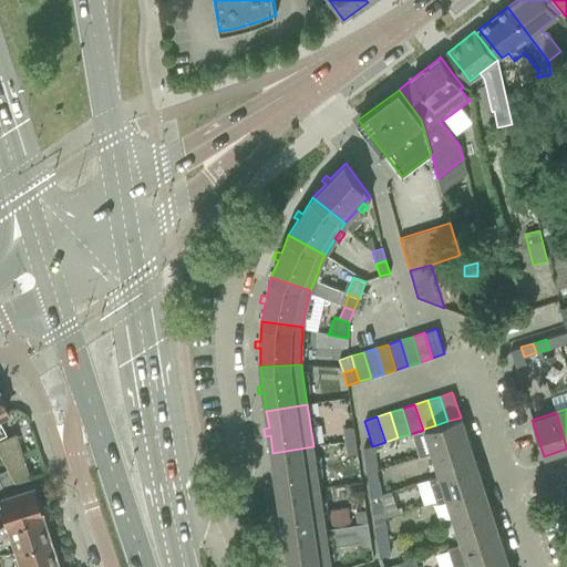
[(424,430),(432,452),(468,441),(461,418),(447,421),(435,425),(424,429),(424,430)]
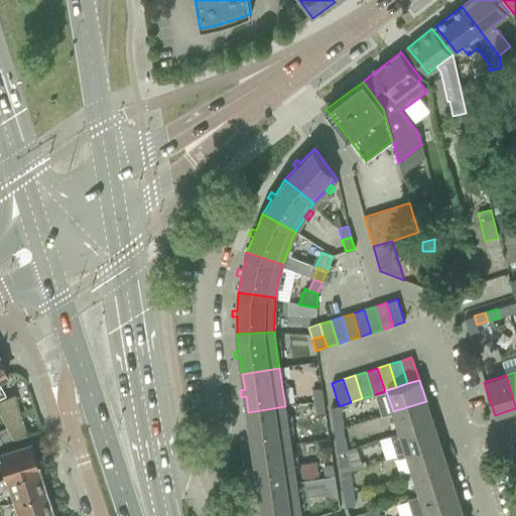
[(321,388),(312,390),(312,391),(312,393),(314,403),(324,402),(321,390),(321,388)]
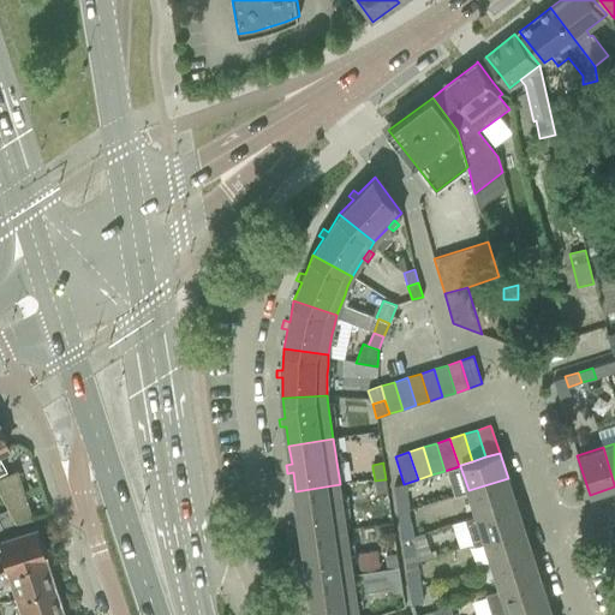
[(15,470),(0,476),(0,496),(15,523),(29,517),(15,470)]
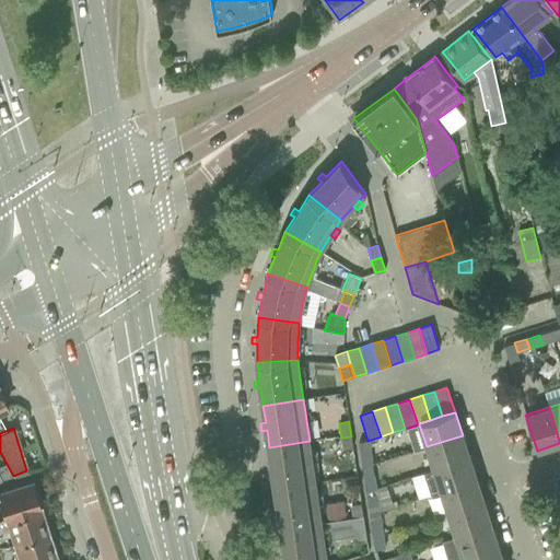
[(427,446),(434,469),(469,458),(463,435),(427,446)]
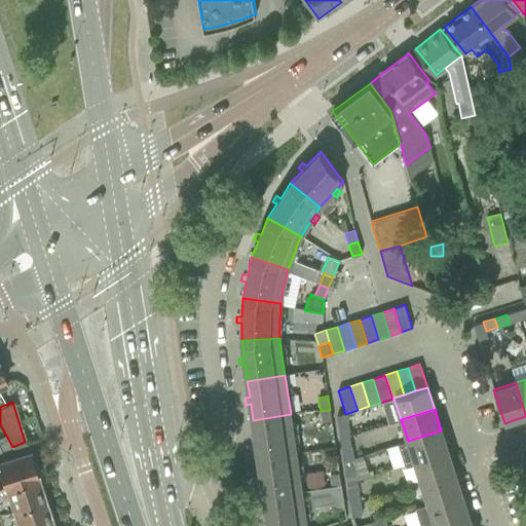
[(330,410),(321,411),(322,421),(331,420),(330,410)]
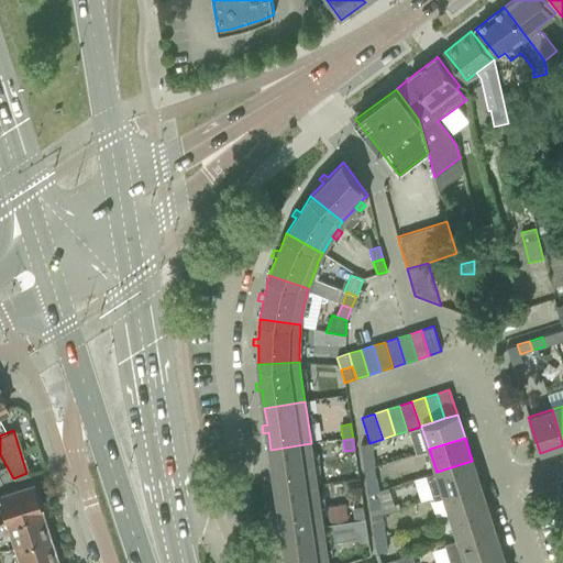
[(317,485),(311,443),(271,450),(273,466),(267,467),(268,475),(274,474),(276,492),(317,485)]
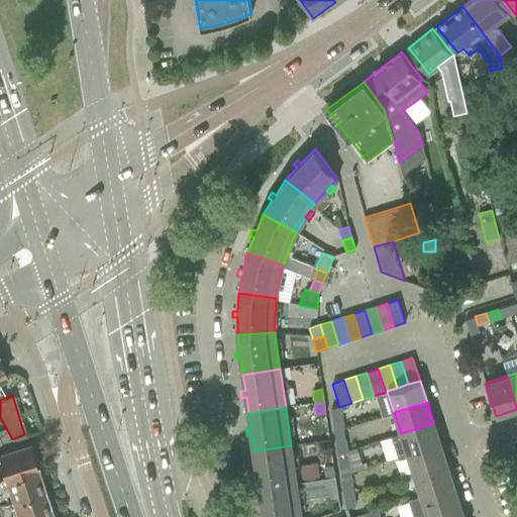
[(331,408),(335,430),(343,429),(344,428),(341,407),(331,408)]
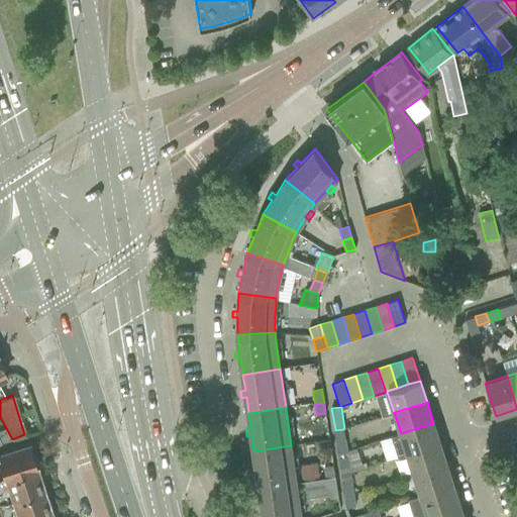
[(401,433),(391,436),(398,457),(407,454),(440,443),(433,423),(401,433)]
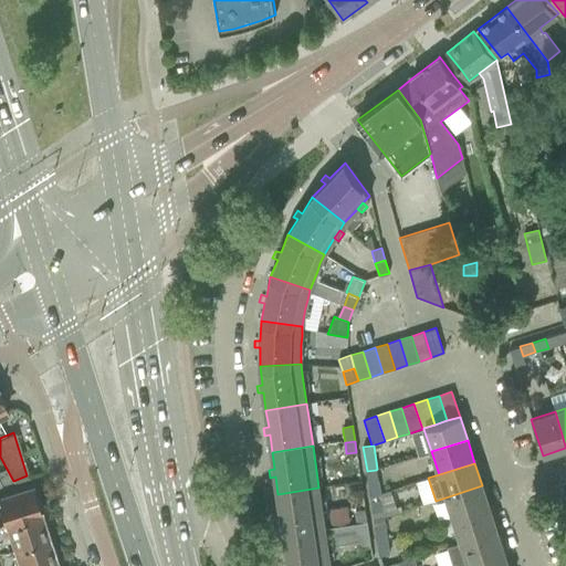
[(378,481),(368,482),(370,495),(379,493),(380,493),(378,481)]
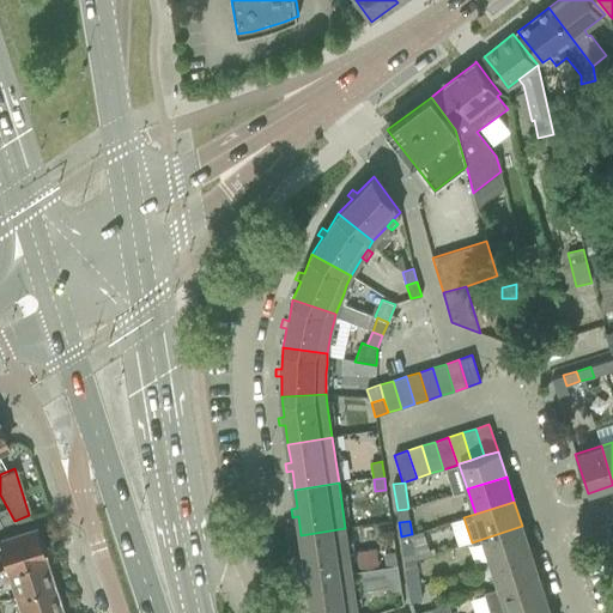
[(483,539),(491,563),(530,551),(522,526),(483,539)]
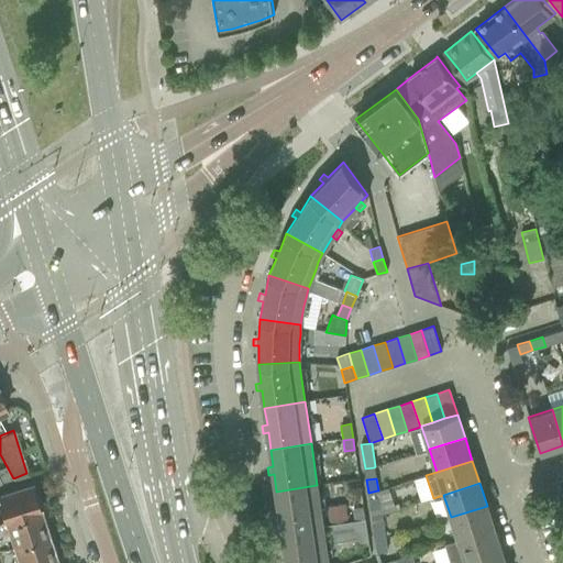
[(0,518),(0,519),(1,521),(39,509),(37,508),(40,506),(37,499),(35,498),(30,484),(0,493),(0,510),(2,518),(0,518)]
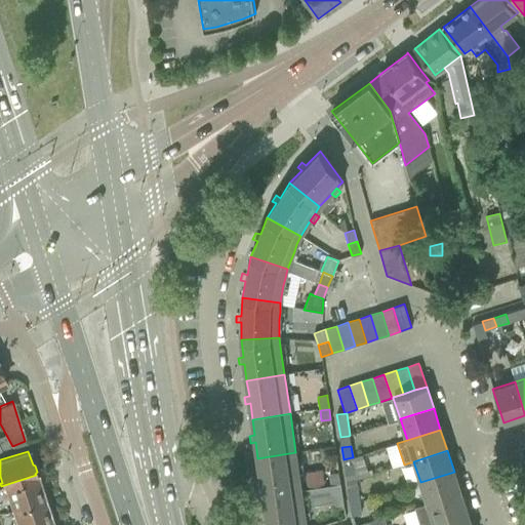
[(301,491),(295,452),(257,458),(260,474),(255,475),(256,481),(261,481),(264,496),(301,491)]
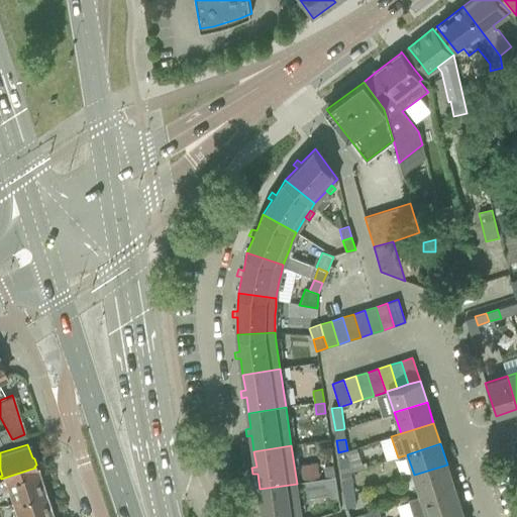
[(346,450),(338,452),(341,474),(350,473),(347,450),(346,450)]
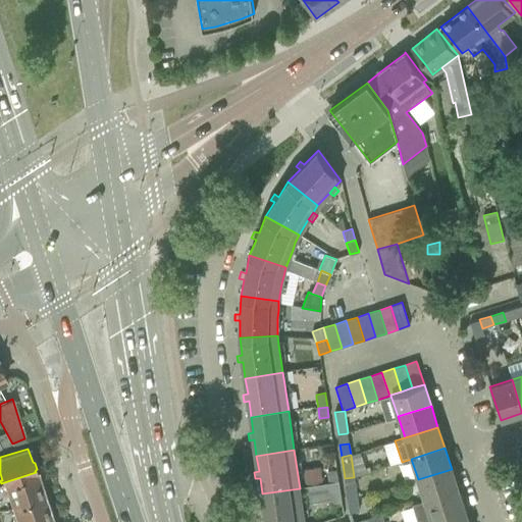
[(320,468),(303,470),(305,487),(322,485),(320,468)]
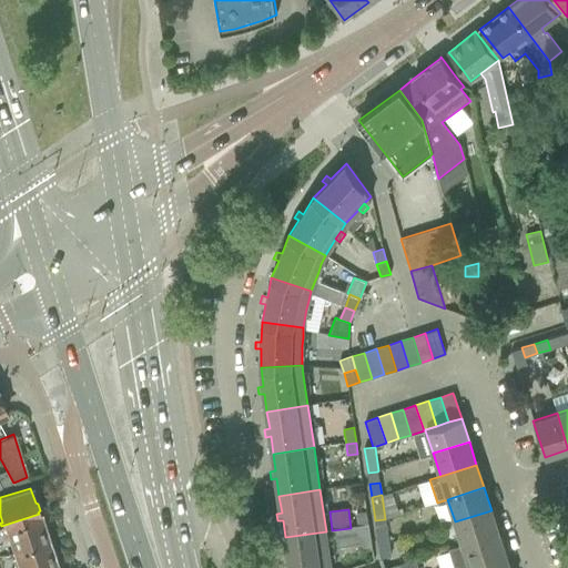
[(455,521),(462,545),(498,533),(492,510),(455,521)]
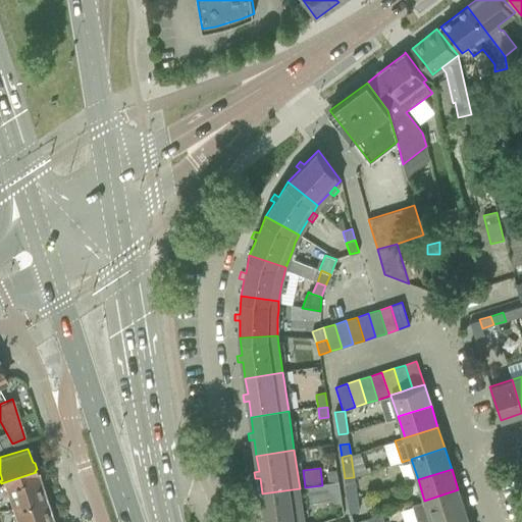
[(336,470),(326,471),(328,484),(338,482),(336,470)]
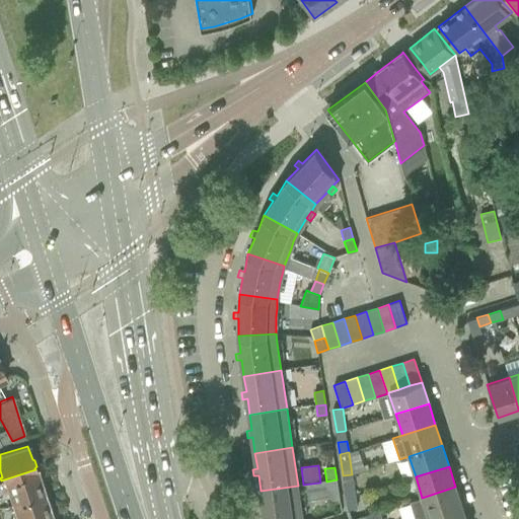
[(0,479),(0,506),(43,492),(42,489),(43,488),(42,482),(39,480),(35,469),(1,480),(0,479)]
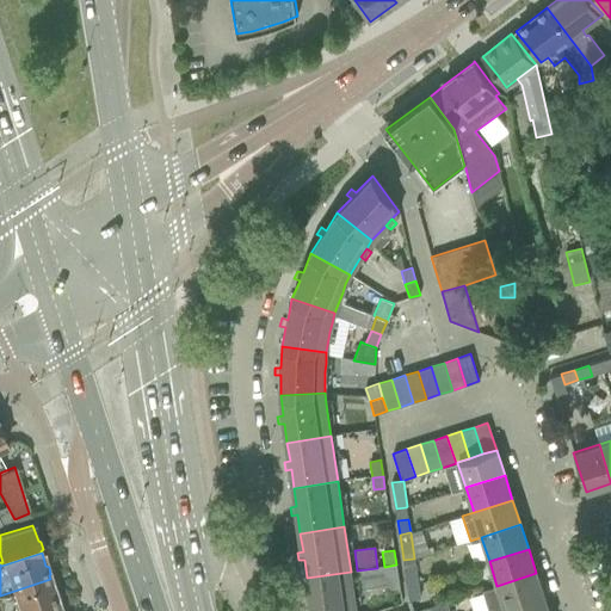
[(414,559),(403,560),(408,586),(418,584),(414,559)]
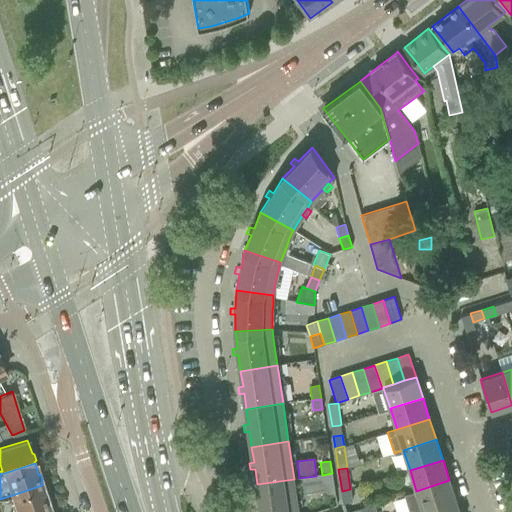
[(259,500),(254,501),(255,507),(260,507),(261,511),(298,511),(297,498),(303,497),(303,493),(324,490),(325,496),(335,494),(332,473),(322,475),(316,476),(299,478),(294,479),(257,484),(259,500)]
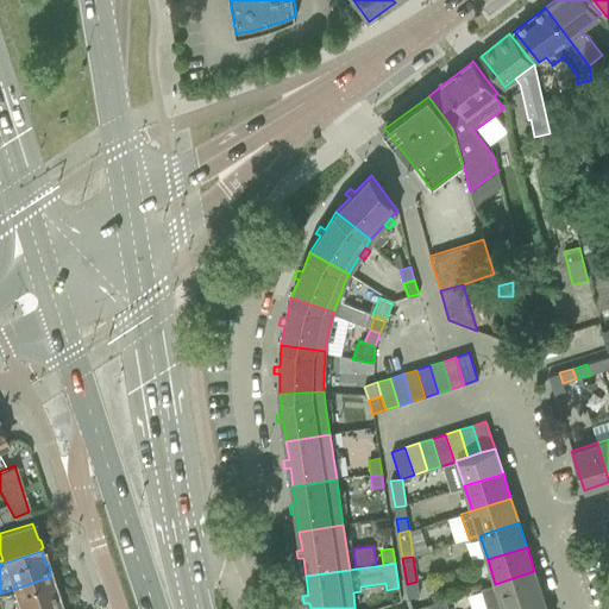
[(534,571),(495,584),(481,589),(487,608),(501,608),(503,608),(542,596),(534,571)]
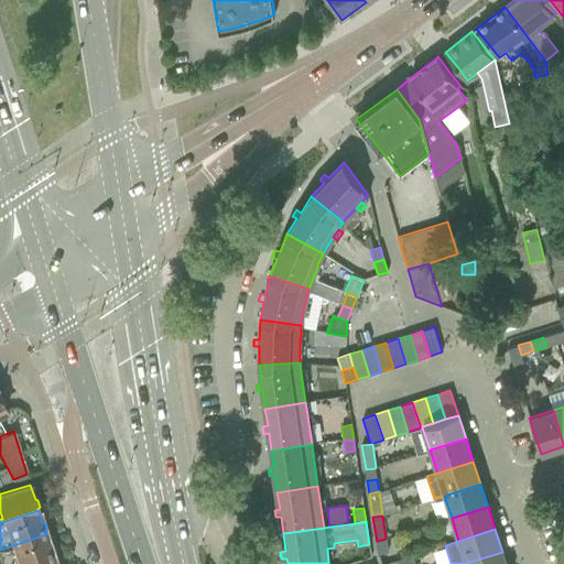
[(0,550),(0,563),(34,563),(54,557),(53,556),(55,553),(53,548),(51,548),(46,534),(0,550)]
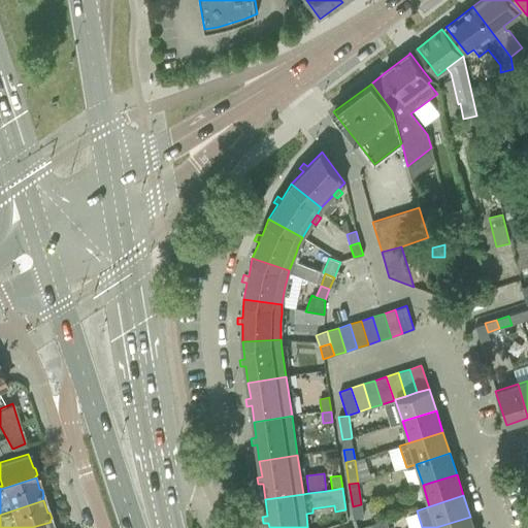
[(361,504),(353,506),(354,519),(363,517),(361,504)]
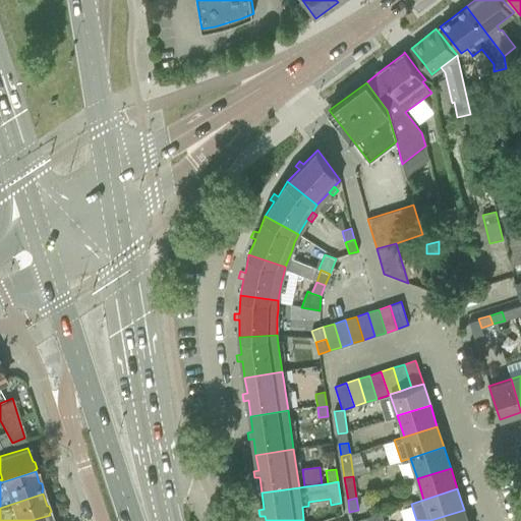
[(467,520),(464,510),(430,520),(467,520)]
